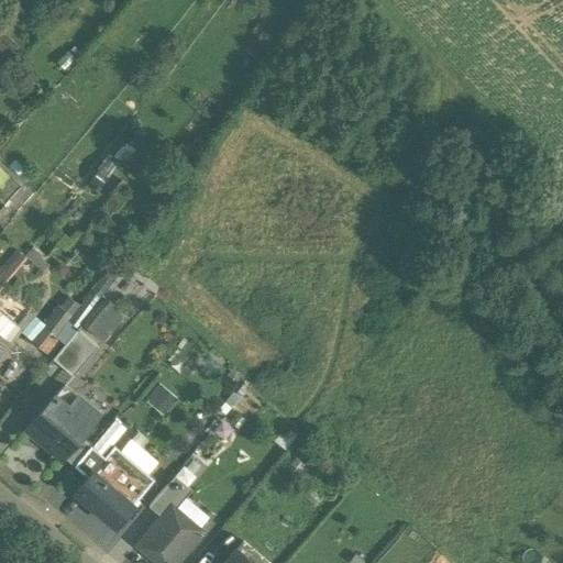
[(3,263),(0,266),(0,285),(1,286),(13,271),(3,263)]
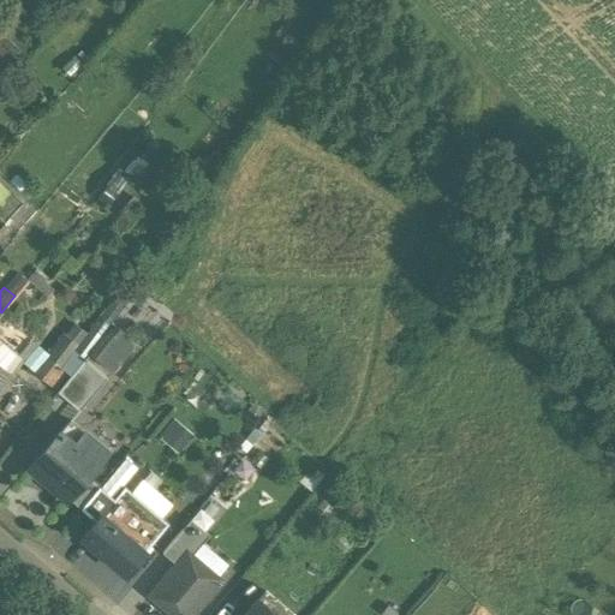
[(77,346),(88,354),(111,324),(126,304),(115,297),(85,335),(77,346)]
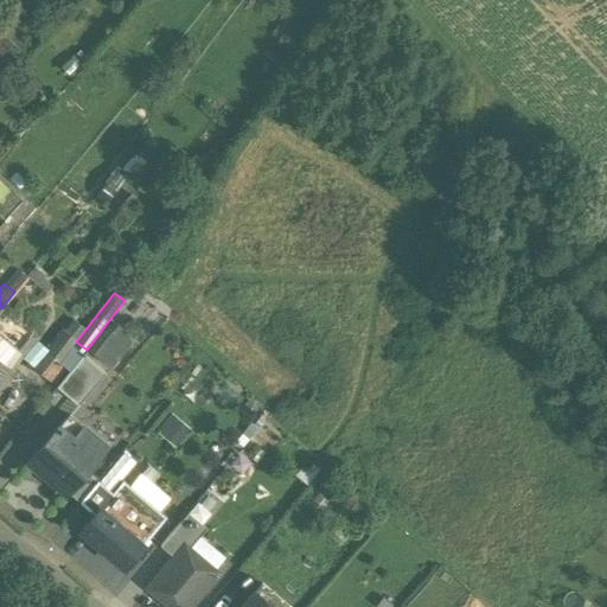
[(133,338),(109,320),(87,350),(108,366),(133,338)]
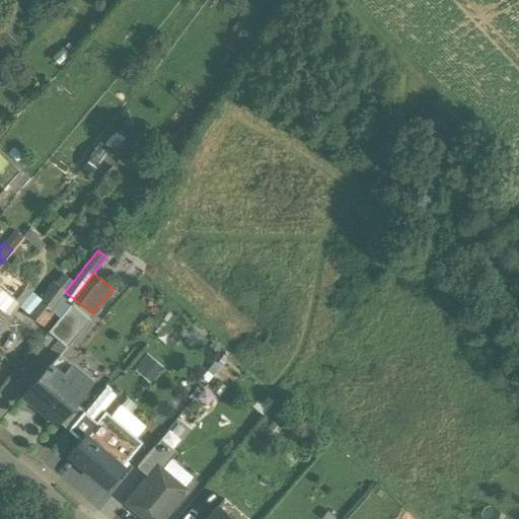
[(71,303),(74,299),(65,292),(72,283),(62,275),(30,314),(50,329),(71,303)]
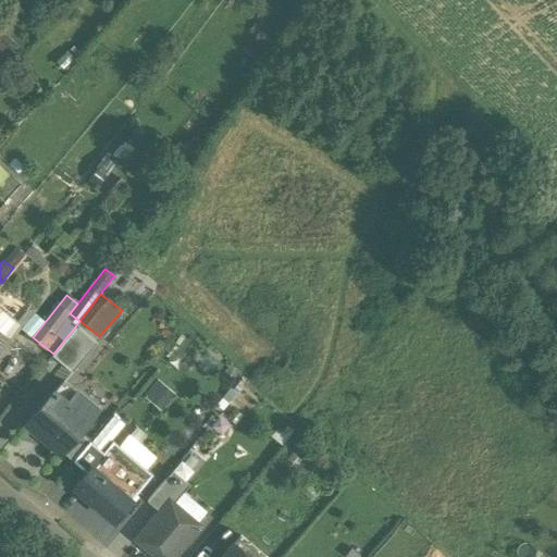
[(13,318),(0,306),(0,330),(1,331),(13,318)]
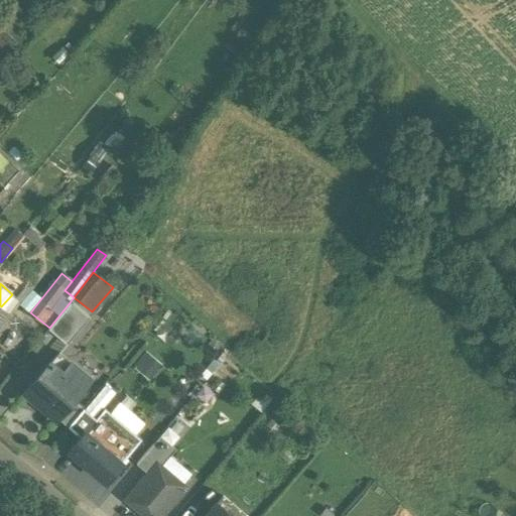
[(90,318),(71,301),(49,328),(47,330),(67,346),(90,318)]
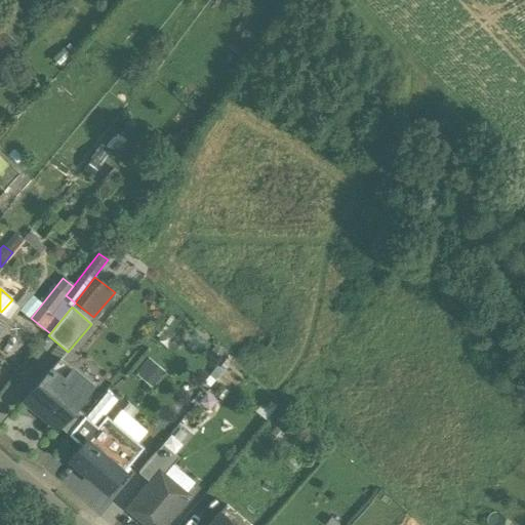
[(64,379),(51,369),(25,401),(56,427),(57,426),(73,407),(90,387),(72,370),(64,379)]
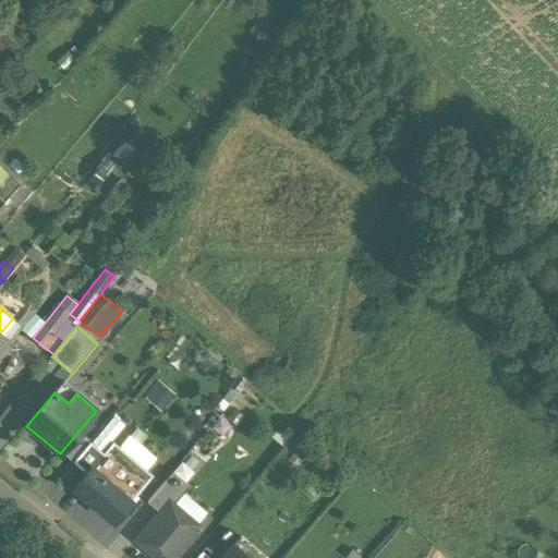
[(77,433),(61,452),(73,462),(89,443),(77,433)]
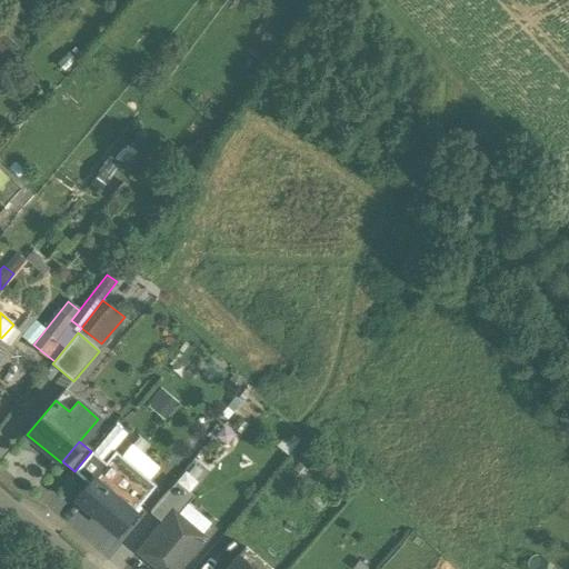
[(75,471),(88,482),(105,462),(91,451),(75,471)]
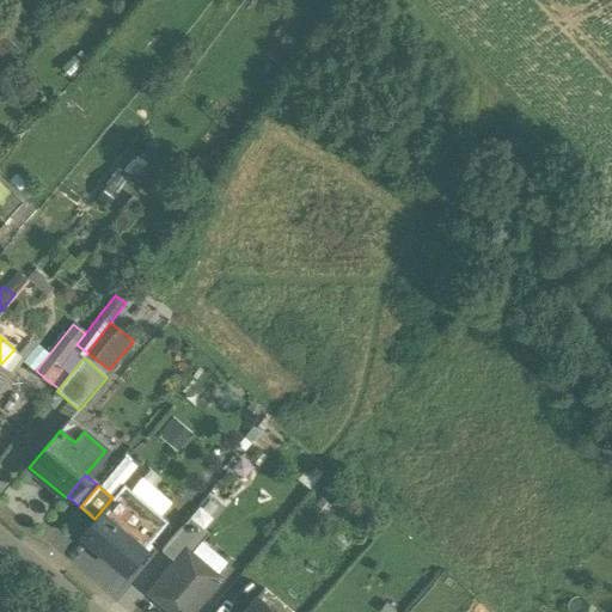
[(167,522),(124,485),(112,497),(95,519),(80,534),(124,573),(167,522)]
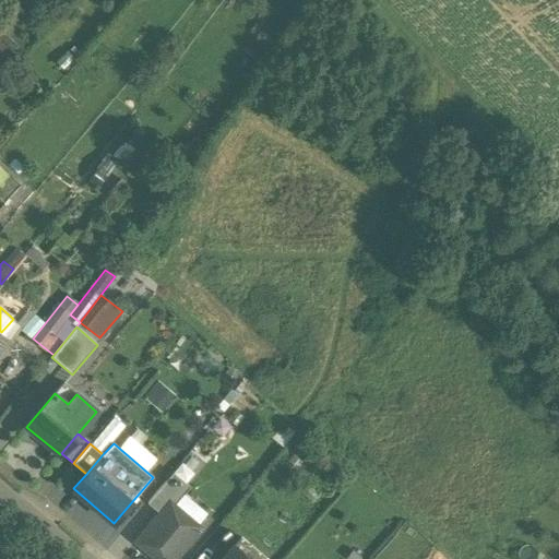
[(176,473),(185,478),(198,462),(190,455),(176,473)]
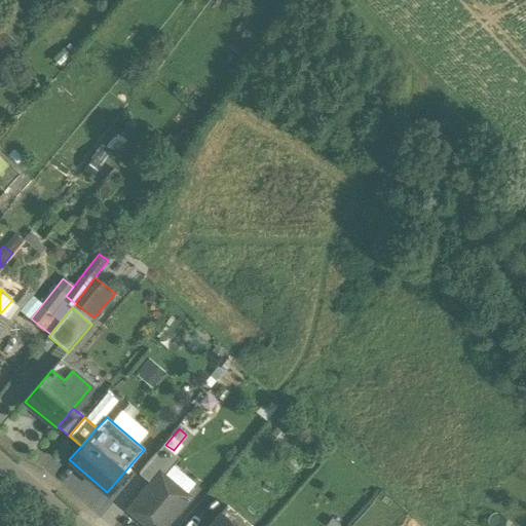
[(163,445),(139,474),(150,483),(159,472),(174,454),(163,445)]
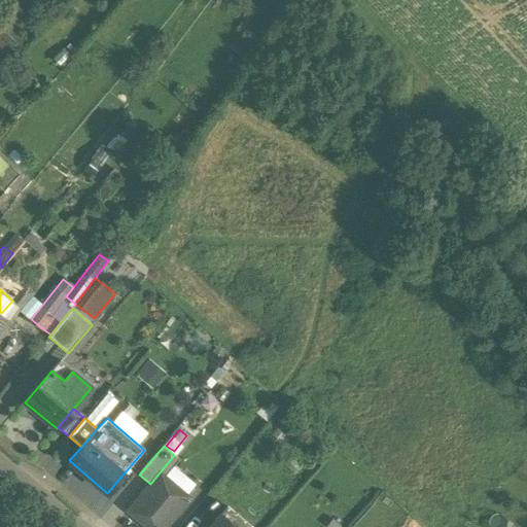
[(164,526),(189,497),(160,472),(150,484),(128,511),(146,526),(164,526)]
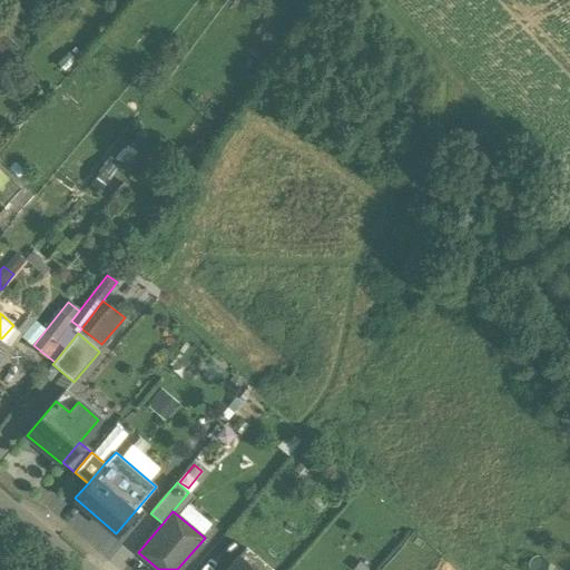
[(252,569),(237,558),(227,569),(252,569)]
